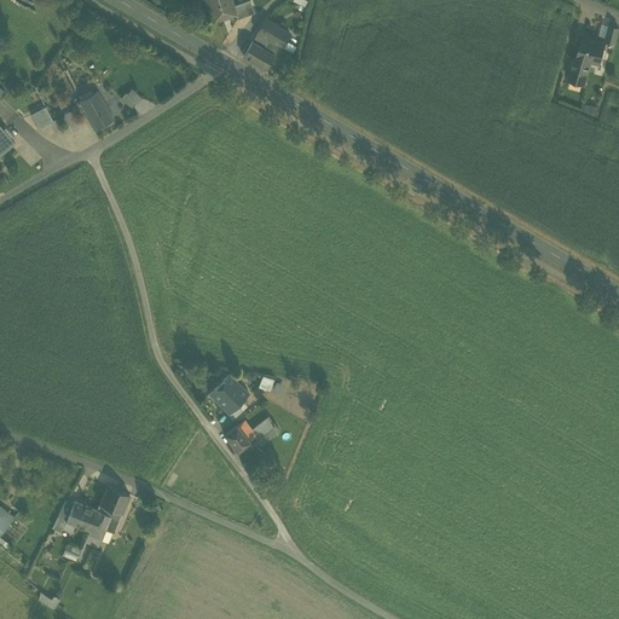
[(206,0),(213,22),(235,13),(236,13),(233,6),(231,0),(206,0)]
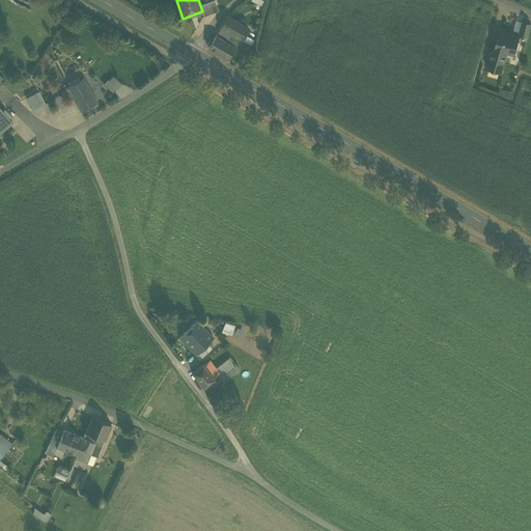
[(201,11),(203,17),(218,10),(214,0),(213,0),(200,5),(202,11),(201,11)]
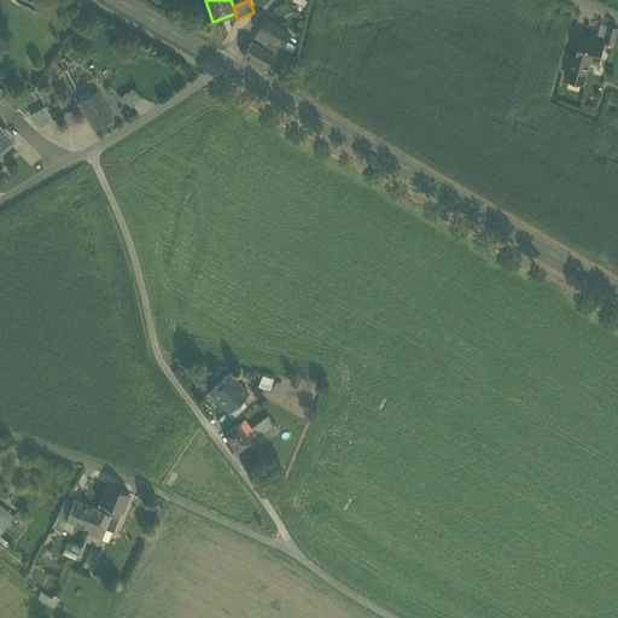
[(257,33),(278,45),(280,46),(289,33),(264,19),(257,33)]
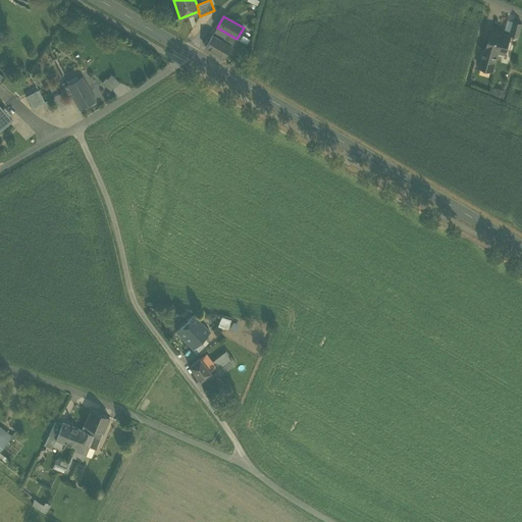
[(505,30),(511,32),(514,21),(508,20),(505,30)]
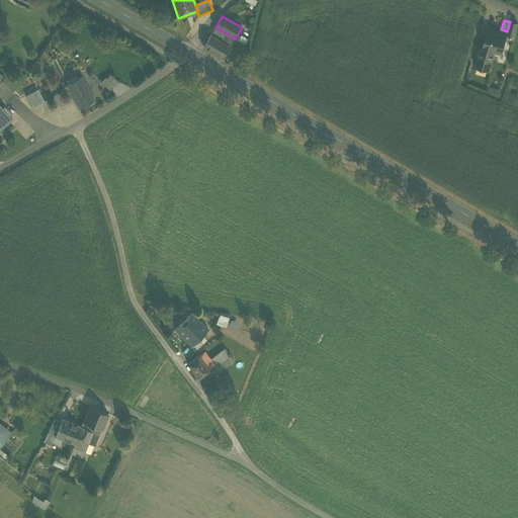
[(509,35),(514,37),(517,23),(510,21),(507,31),(506,33),(508,33),(509,34),(509,35)]
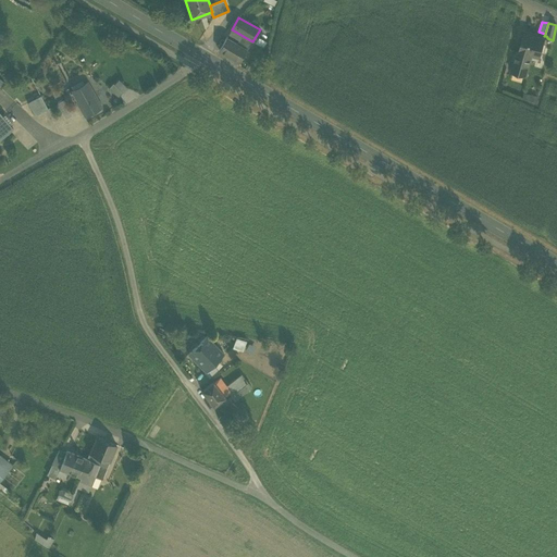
[(246,49),(250,40),(232,29),(229,34),(238,40),(236,44),(246,49)]
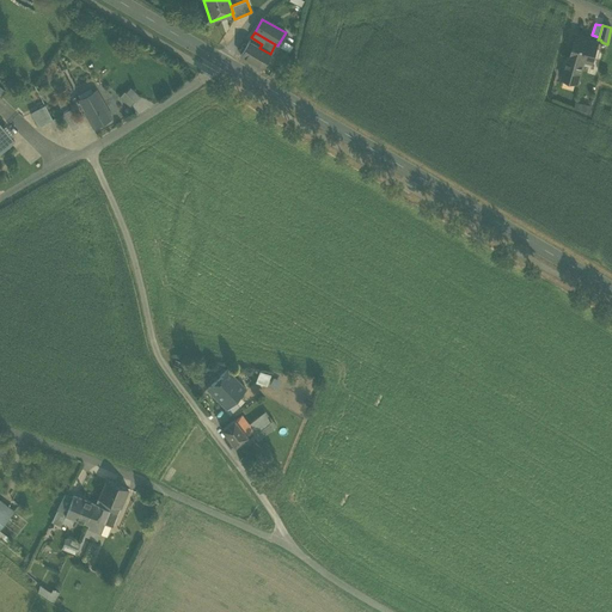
[(562,78),(577,83),(583,61),(585,59),(593,61),(598,42),(589,40),(589,37),(576,34),(570,56),(568,56),(562,78)]
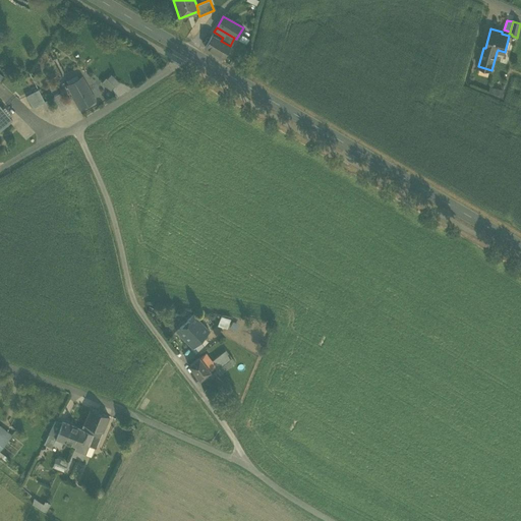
[(223,58),(230,46),(221,41),(212,36),(205,47),(223,58)]
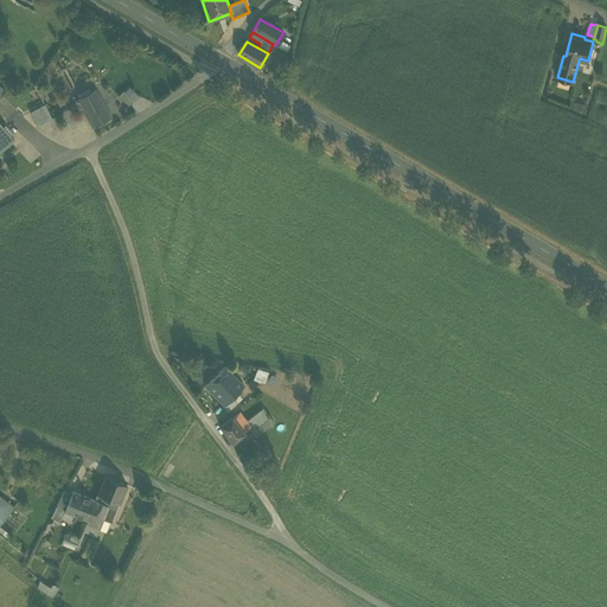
[(129,85),(125,91),(132,97),(133,100),(139,94),(129,85)]
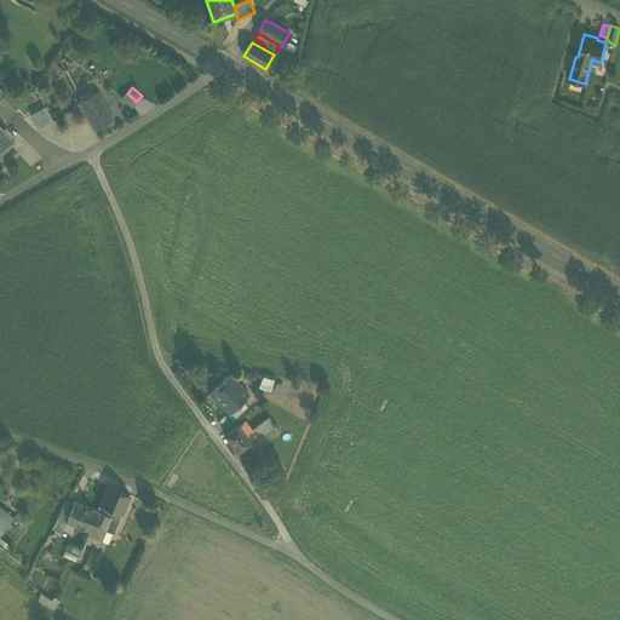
[(78,101),(92,127),(109,119),(96,92),(78,101)]
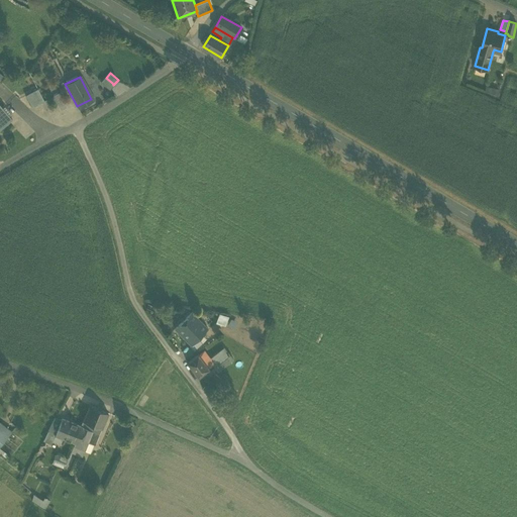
[(108,88),(112,83),(106,78),(105,77),(101,81),(108,88)]
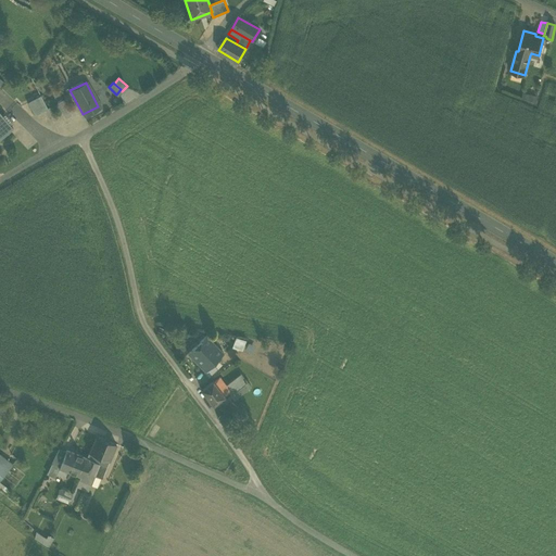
[(26,101),(34,114),(46,109),(39,95),(26,101)]
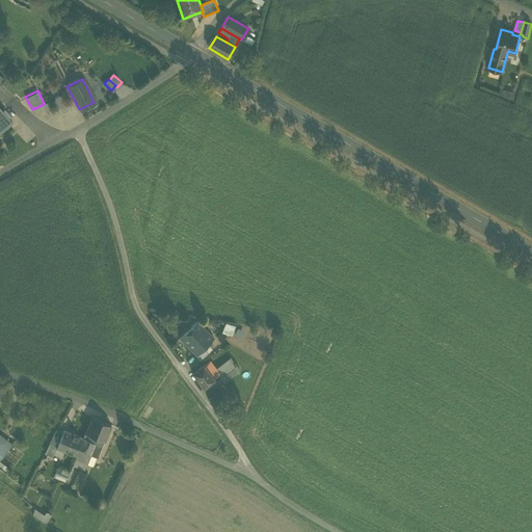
[(64,94),(45,102),(50,111),(69,103),(64,94)]
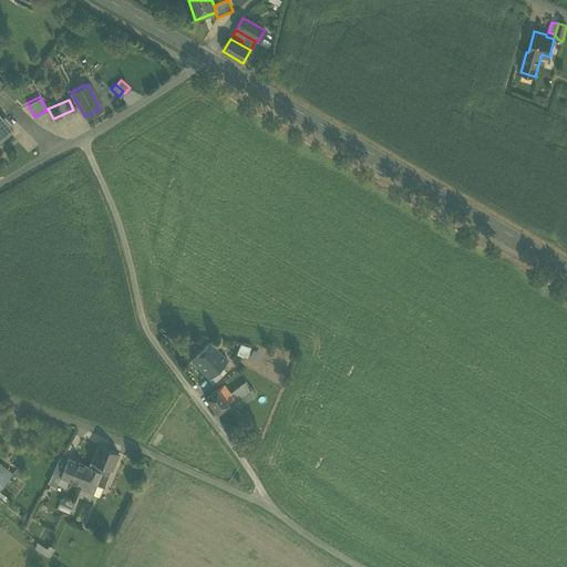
[(0,114),(0,140),(13,131),(0,114)]
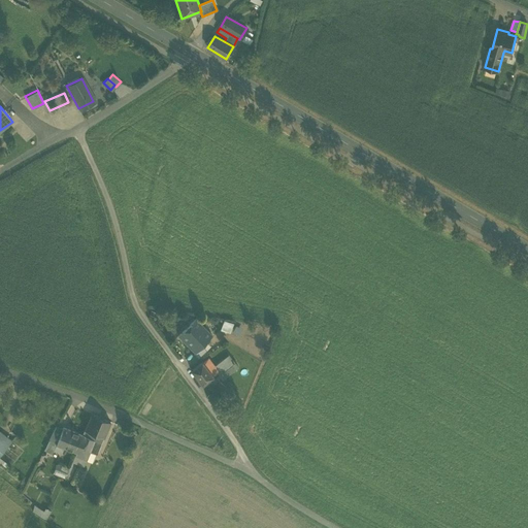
[(194,353),(194,354),(201,347),(210,336),(195,319),(178,335),(194,353)]
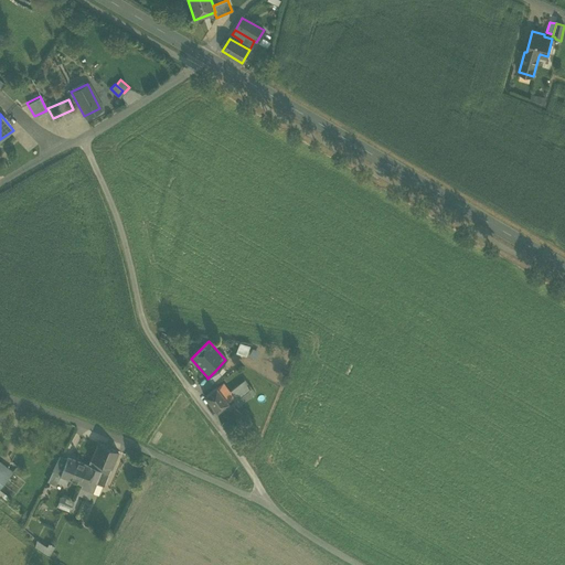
[(240,341),(236,351),(246,354),(249,344),(240,341)]
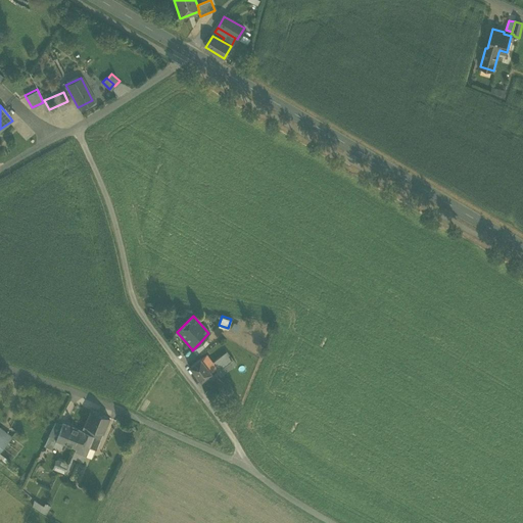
[(237,331),(240,324),(233,322),(230,329),(237,331)]
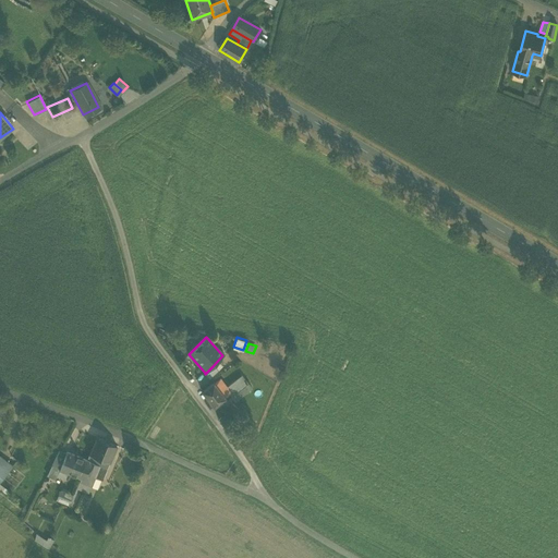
[(204,374),(208,379),(217,371),(213,366),(205,374),(205,373),(204,374)]
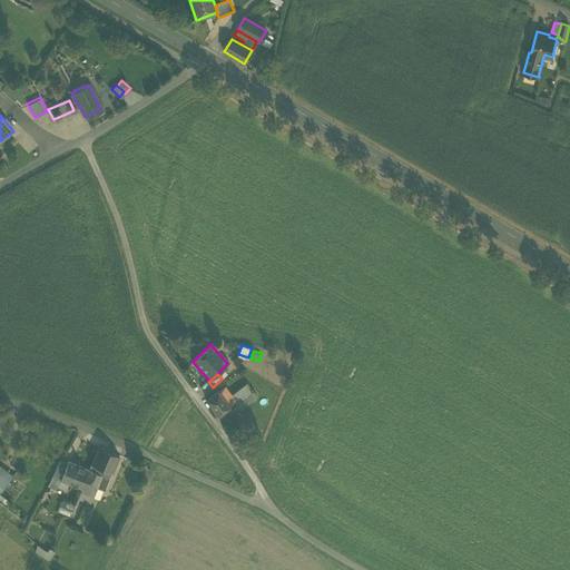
[(236,401),(239,405),(255,393),(248,385),(233,396),(236,401)]
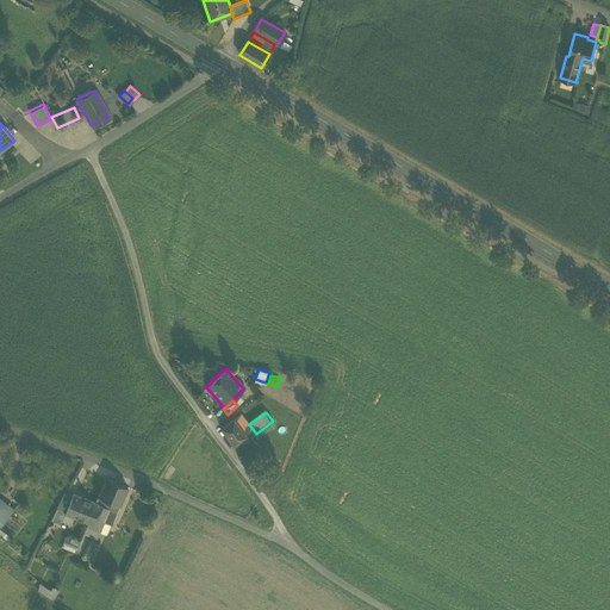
[(221,428),(234,444),(246,435),(246,434),(253,429),(249,424),(241,414),(234,418),(232,418),(221,428)]
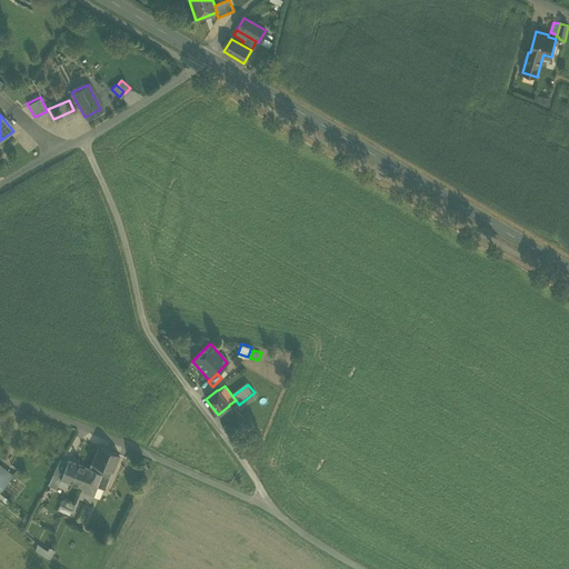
[(98,446),(88,469),(101,475),(109,478),(119,455),(98,446)]
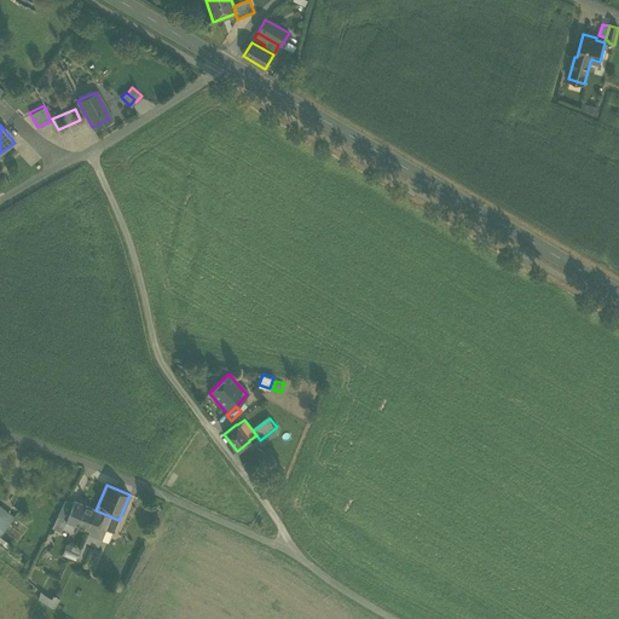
[(57,516),(65,520),(73,502),(65,499),(57,516)]
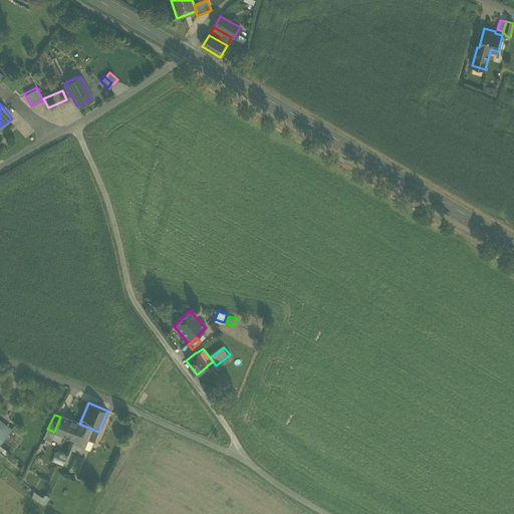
[(54,433),(71,440),(77,423),(61,416),(60,417),(54,432),(54,433)]
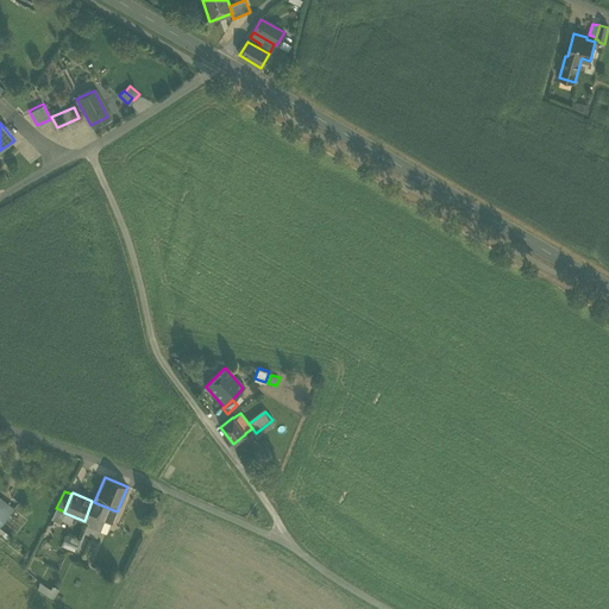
[(0,497),(0,525),(13,508),(0,497)]
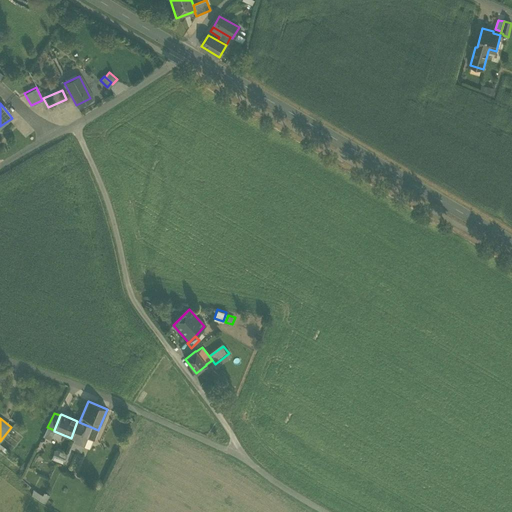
[(83,447),(91,427),(79,422),(77,421),(71,438),(73,439),(70,448),(78,451),(80,446),(83,447)]
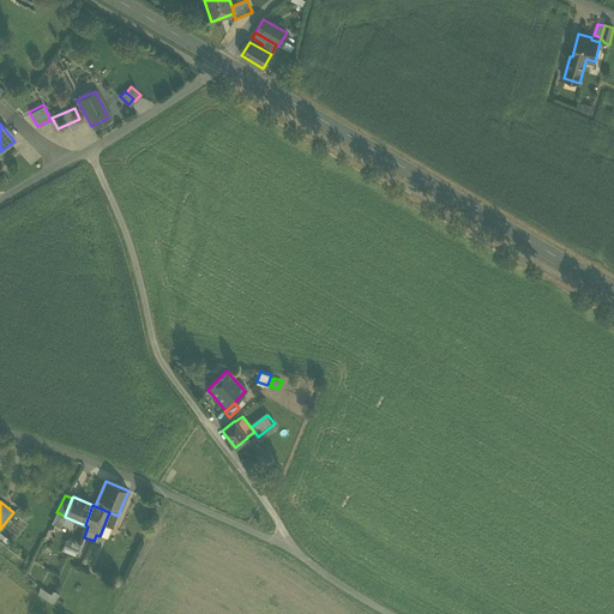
[(61,552),(76,558),(80,545),(66,539),(61,552)]
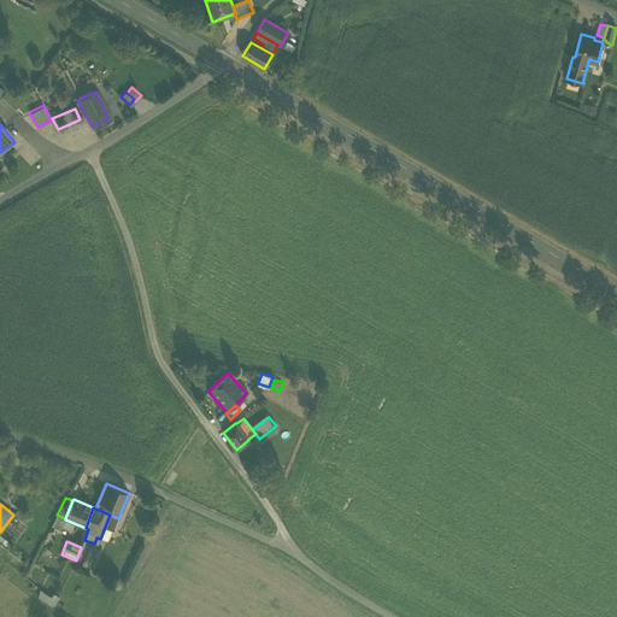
[(37,599),(56,605),(59,597),(41,591),(37,599)]
